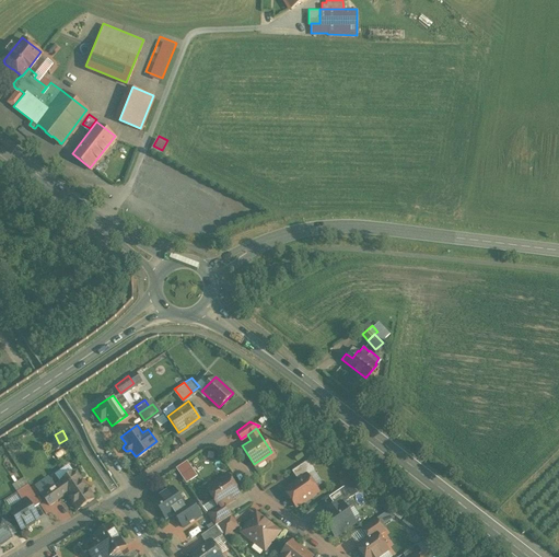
[(307,457),(291,468),(298,478),(306,473),(314,467),(307,457)]
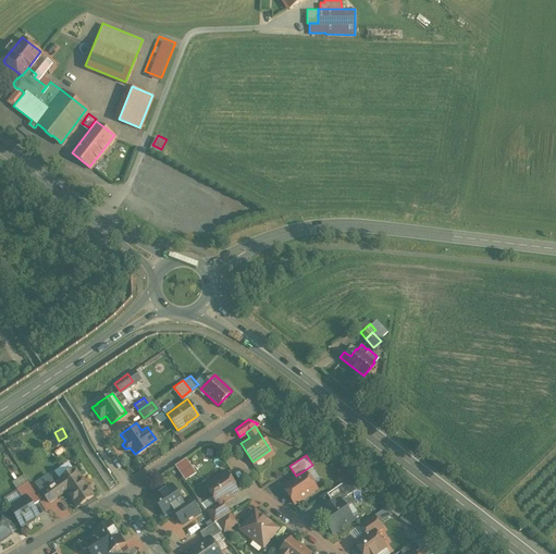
[(174,464),(184,478),(195,471),(184,456),(174,464)]
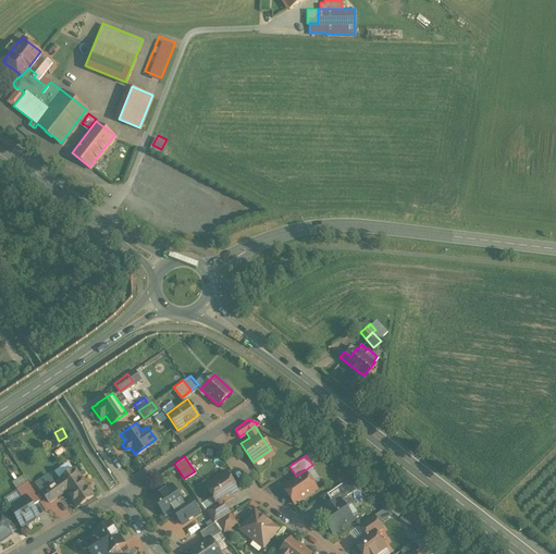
[(93,493),(74,467),(58,478),(59,479),(65,489),(76,504),(93,493)]
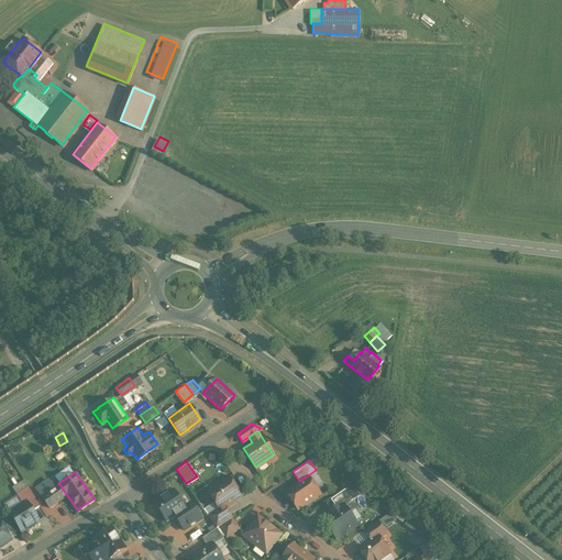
[(228,475),(220,481),(218,480),(212,483),(211,486),(213,490),(209,493),(219,507),(219,508),(223,505),(240,494),(228,475)]
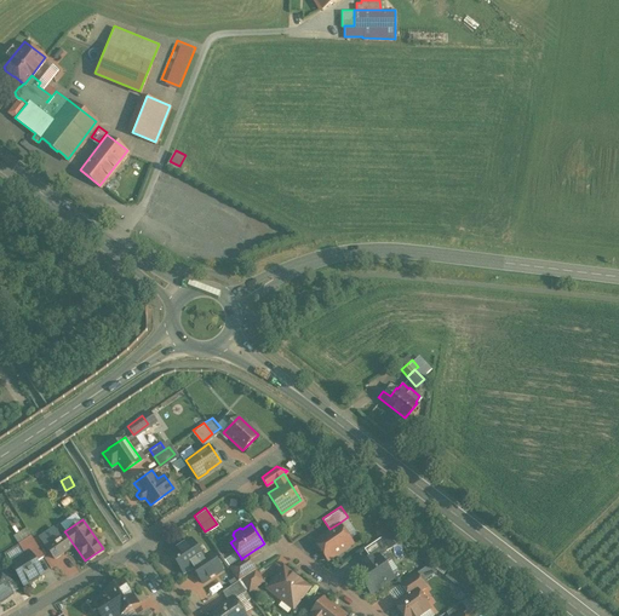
[(330,529),(315,540),(327,557),(351,541),(339,523),(330,529)]
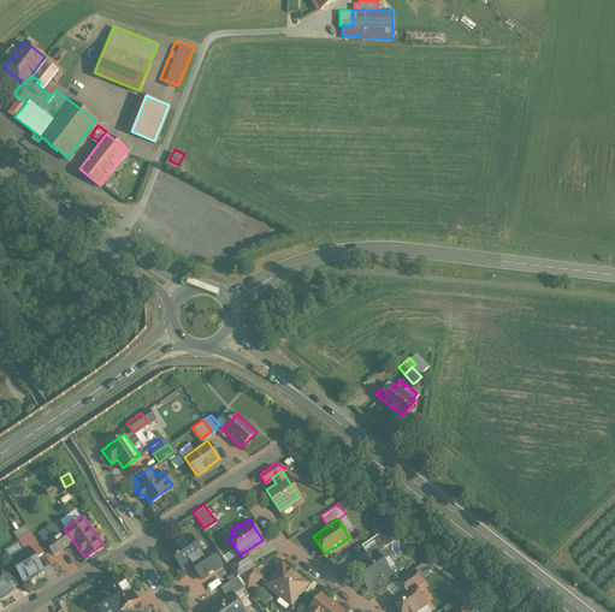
[(72,540),(65,529),(59,533),(52,522),(46,526),(46,527),(52,534),(53,533),(63,546),(72,540)]
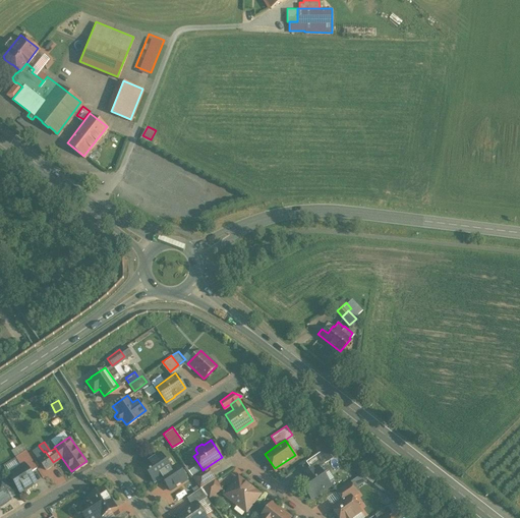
[(45,451),(44,452),(39,446),(33,450),(39,459),(40,458),(45,467),(53,462),(45,451)]
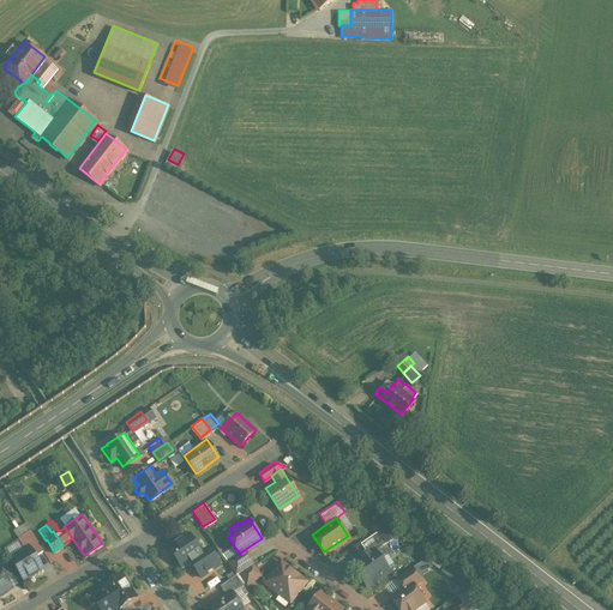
[(43,549),(30,529),(17,536),(24,547),(28,544),(34,554),(43,549)]
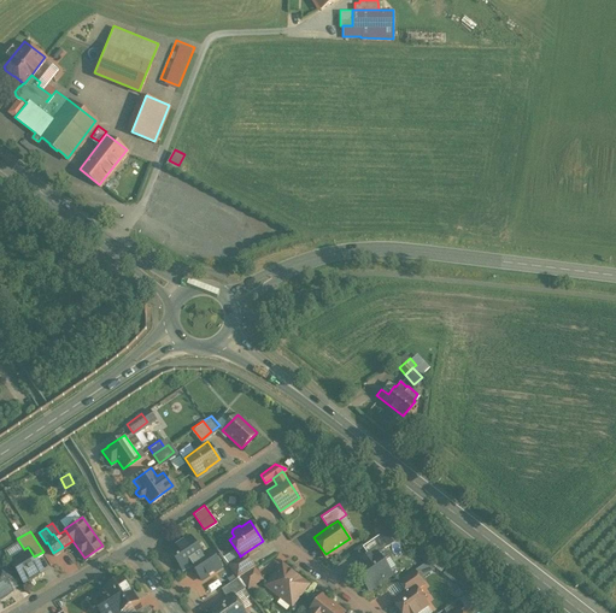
[(380,532),(362,544),(368,553),(370,555),(376,552),(387,543),(380,532)]
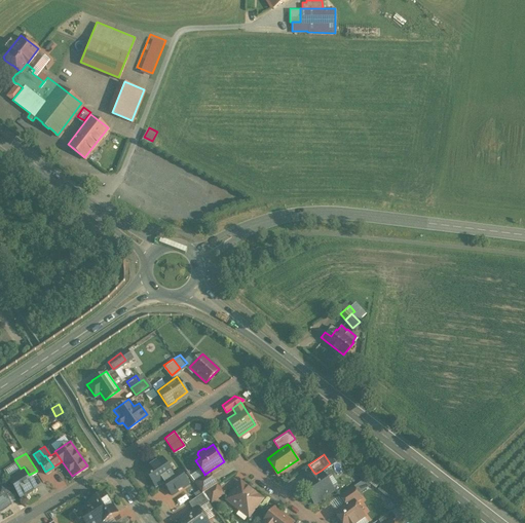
[(161,456),(144,469),(155,484),(162,480),(171,493),(181,486),(174,475),(161,456)]
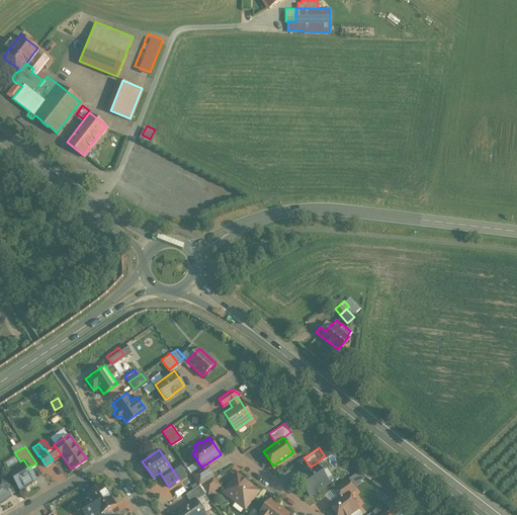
[(20,461),(8,469),(19,488),(34,478),(28,467),(23,459),(20,461)]
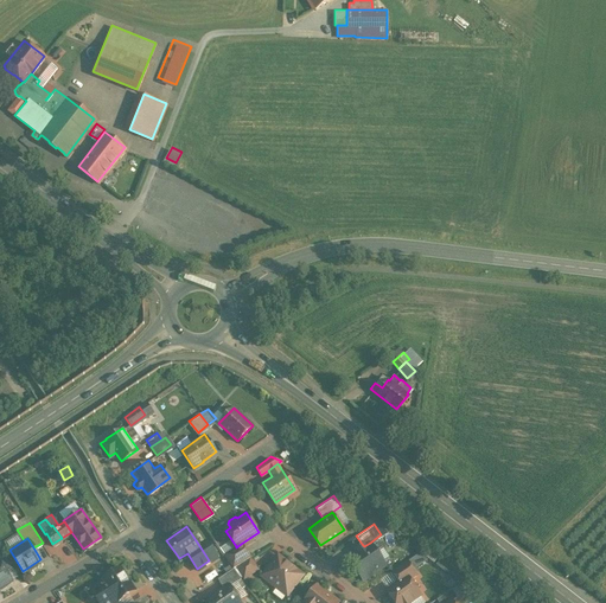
[(209,541),(201,547),(209,560),(218,555),(209,541)]
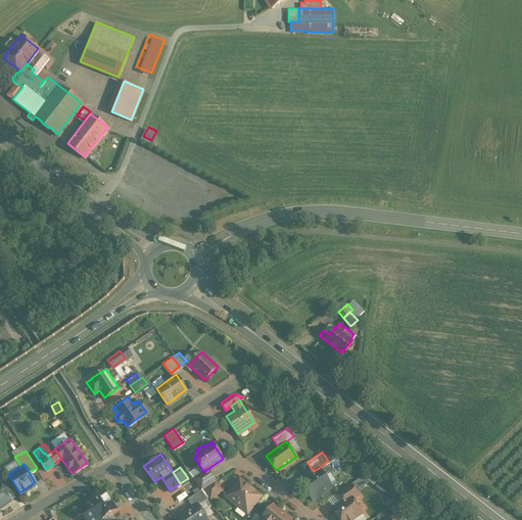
[(312,469),(311,470),(307,469),(307,473),(305,473),(309,477),(302,481),(305,486),(303,486),(312,499),(324,489),(322,486),(329,482),(319,468),(314,471),(312,469)]
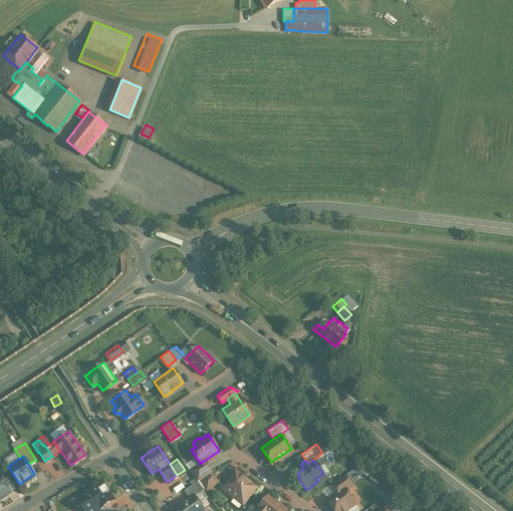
[(204,461),(200,464),(200,463),(190,470),(197,480),(211,471),(204,461)]
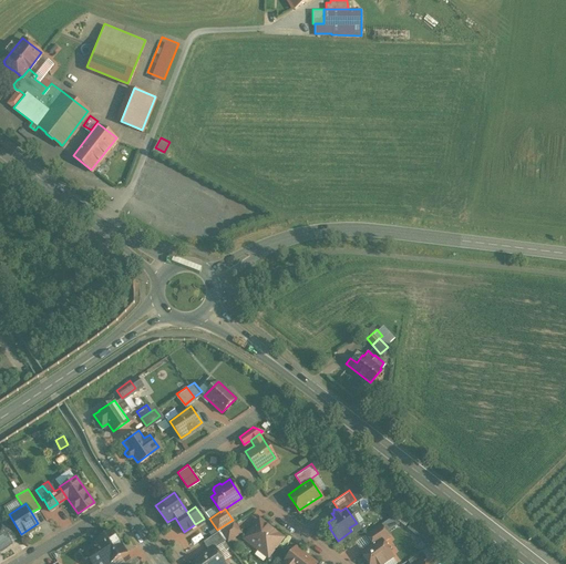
[(10,530),(0,513),(0,525),(4,533),(10,530)]
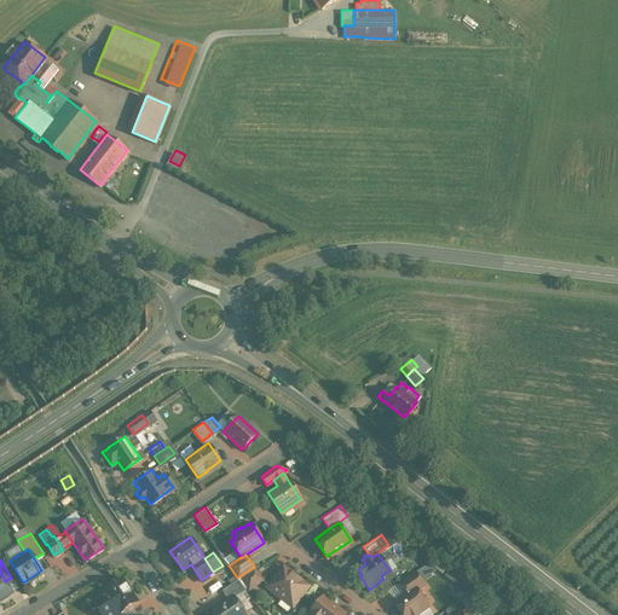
[(425,575),(435,567),(429,560),(420,568),(425,575)]
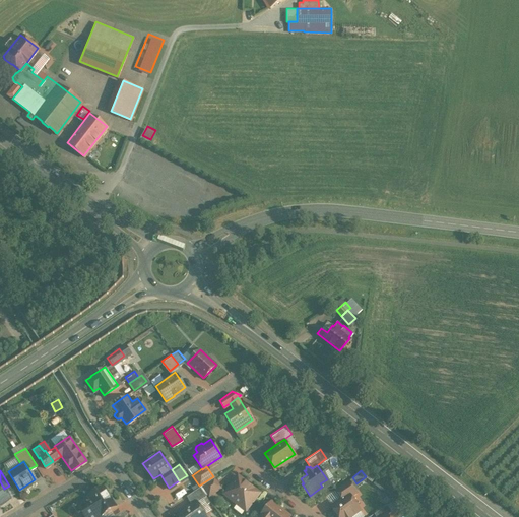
[(258,491),(237,474),(223,492),(237,502),(239,498),(248,505),(258,491)]
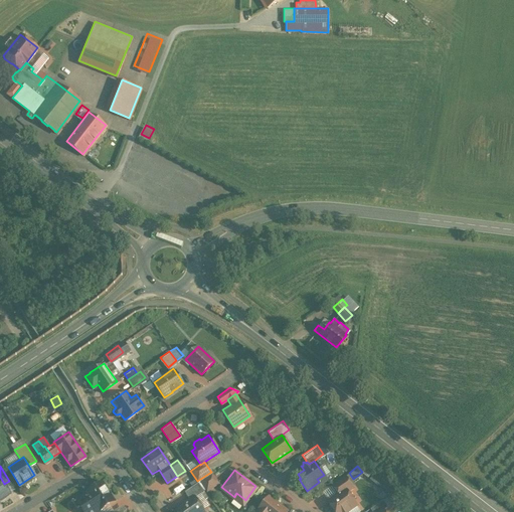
[(211,473),(201,480),(206,489),(217,482),(211,473)]
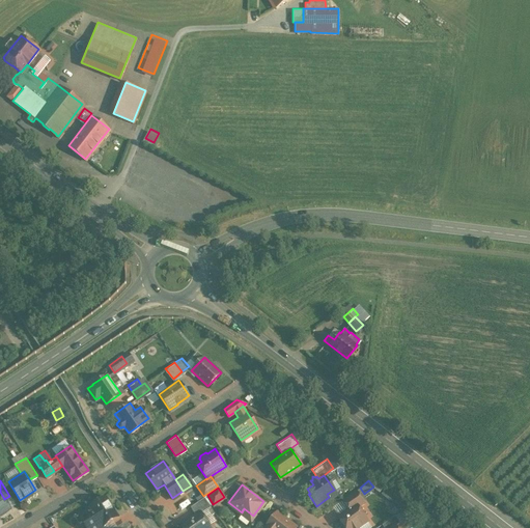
[(356,490),(342,499),(349,507),(355,503),(357,506),(364,501),(356,490)]
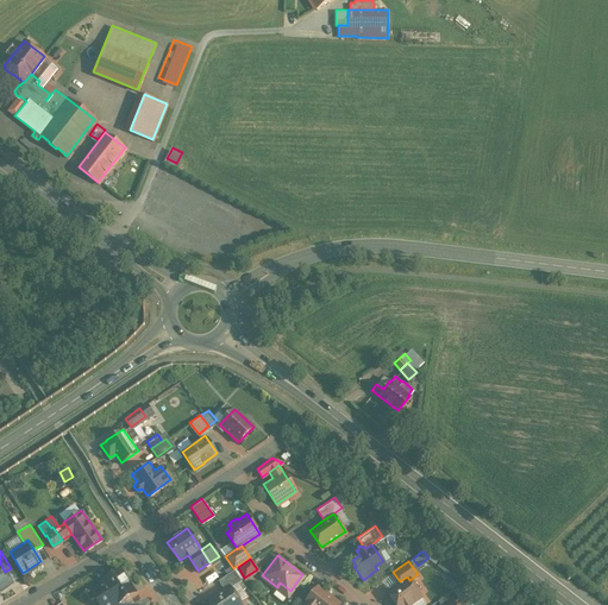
[(0,586),(5,584),(11,580),(5,572),(0,563),(0,586)]
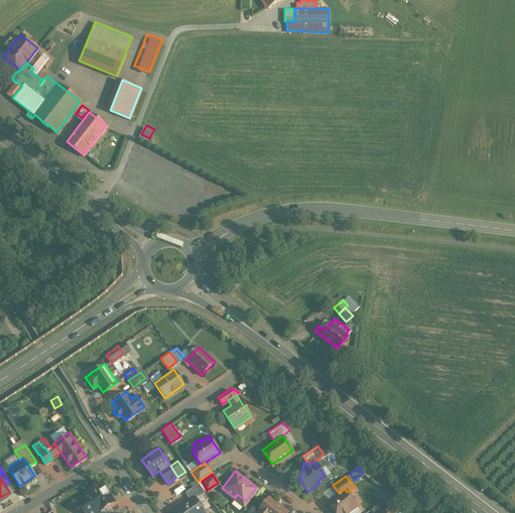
[(101,481),(87,491),(88,492),(83,495),(88,502),(80,507),(84,512),(95,512),(114,501),(105,488),(106,488),(101,481)]
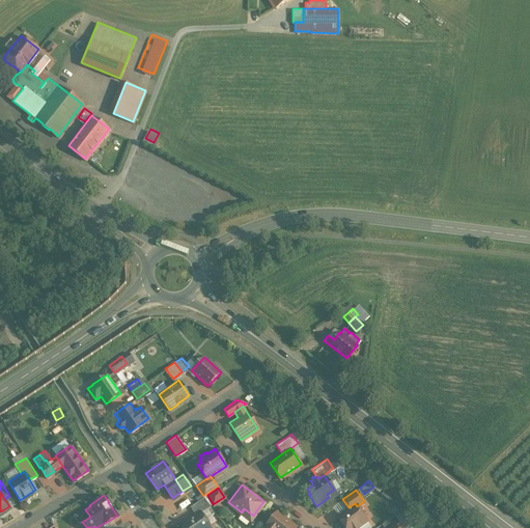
[(203,496),(190,505),(195,513),(200,510),(200,511),(210,505),(203,496)]
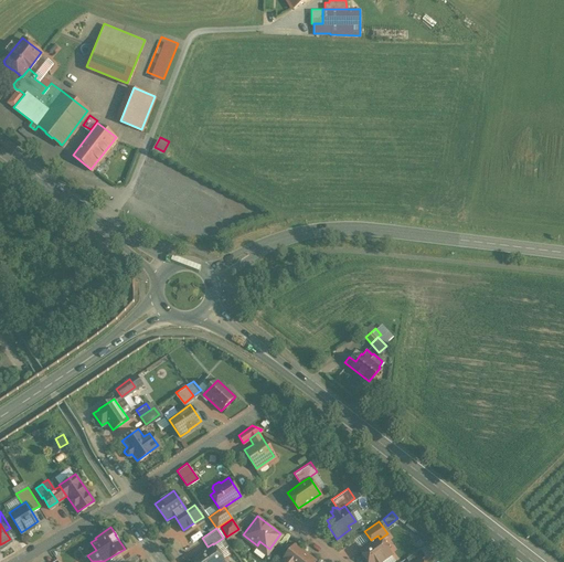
[(371,540),(359,548),(369,561),(376,561),(381,560),(382,557),(389,551),(380,539),(378,536),(371,540)]
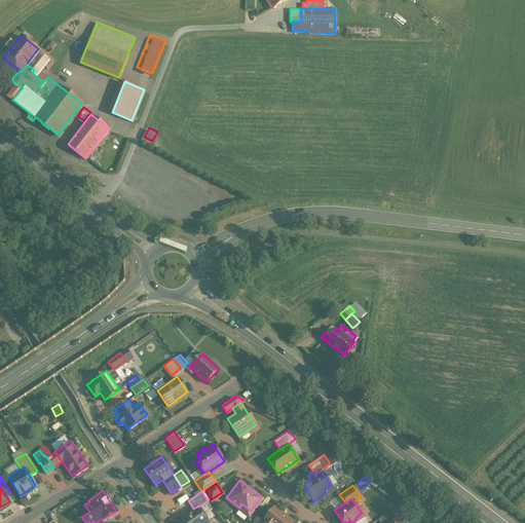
[(193,509),(178,519),(180,522),(208,522),(209,522),(198,507),(198,506),(193,509)]
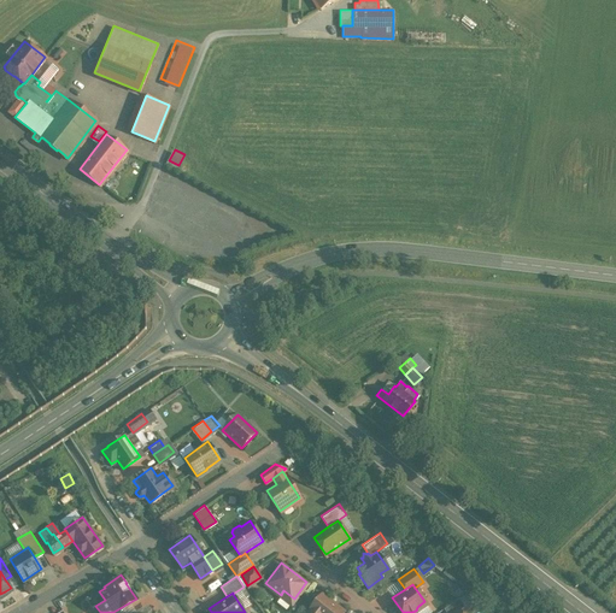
[(340,612),(344,611),(321,594),(306,612),(340,612)]
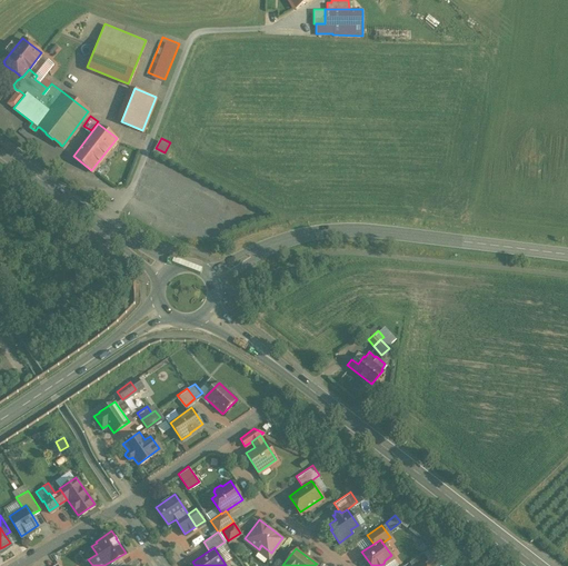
[(422,550),(408,560),(411,565),(415,565),(421,562),(422,562),(428,558),(422,550)]
